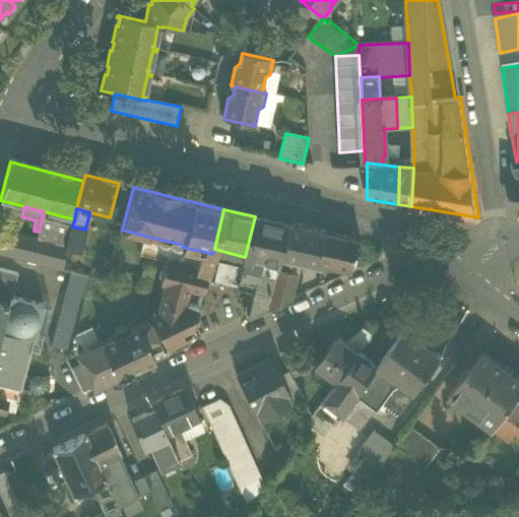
[(39,232),(36,244),(30,262),(61,270),(66,251),(72,227),(74,219),(44,211),(39,232)]
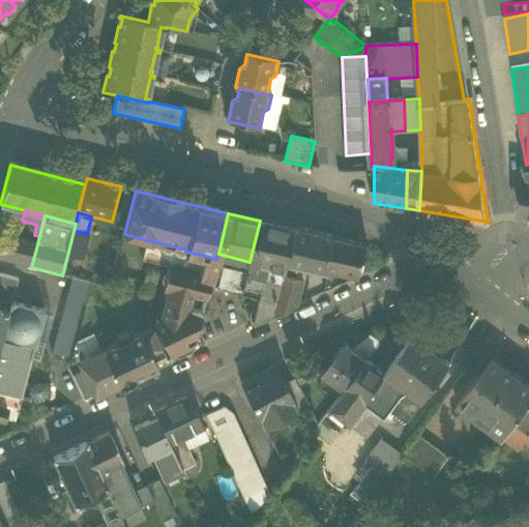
[(260,221),(250,262),(283,269),(285,262),(293,228),(260,221)]
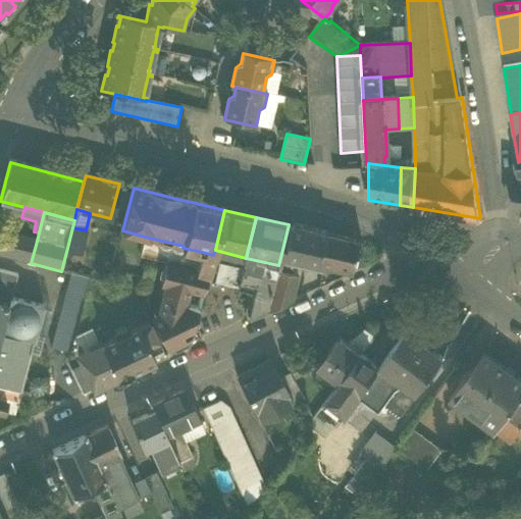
[(289,224),(280,258),(292,261),(323,268),(323,265),(331,235),(289,224)]
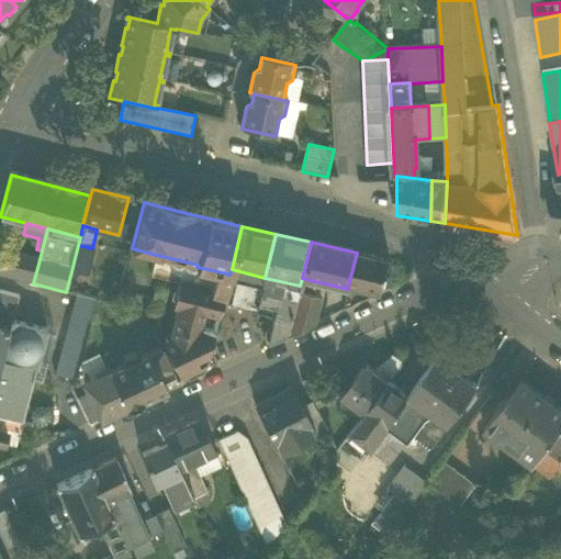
[(71,271),(86,275),(92,248),(78,245),(71,271)]
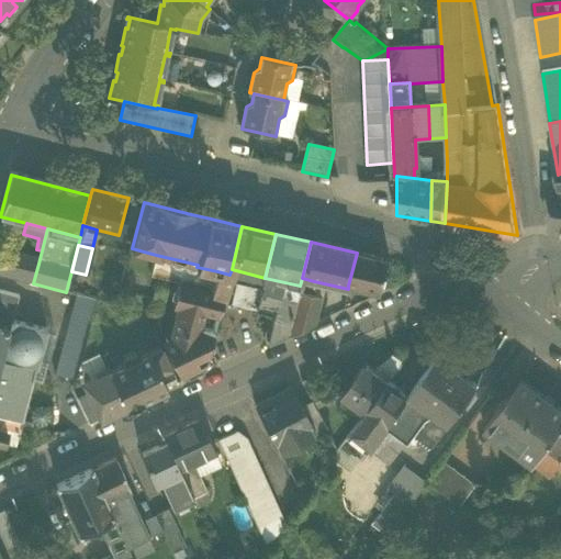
[(391,261),(357,253),(348,286),(383,294),(391,261)]
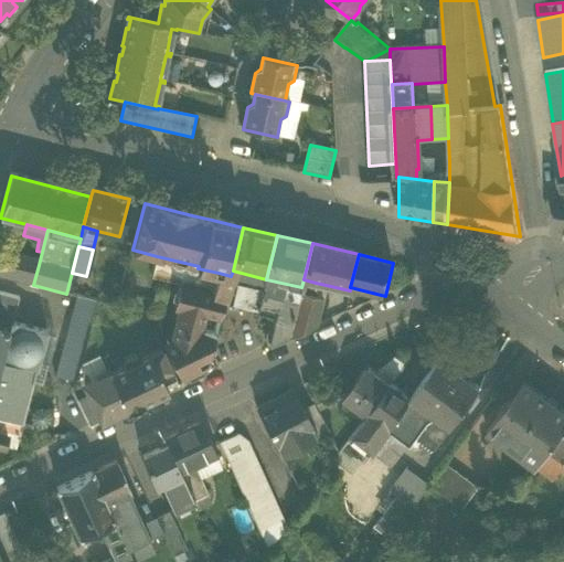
[(0,276),(33,285),(39,265),(0,255),(0,276)]
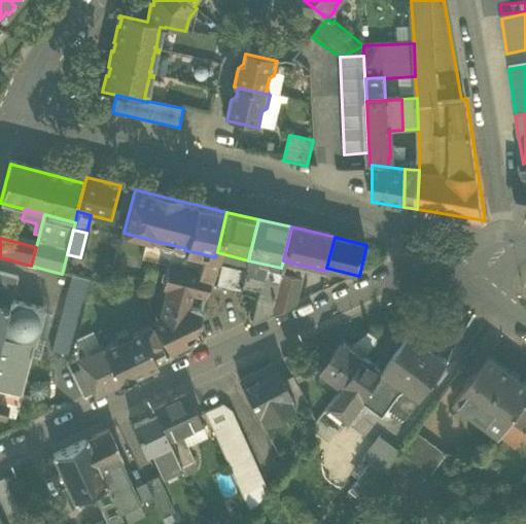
[(185,248),(146,239),(141,258),(168,266),(199,273),(204,254),(184,250),(185,248)]
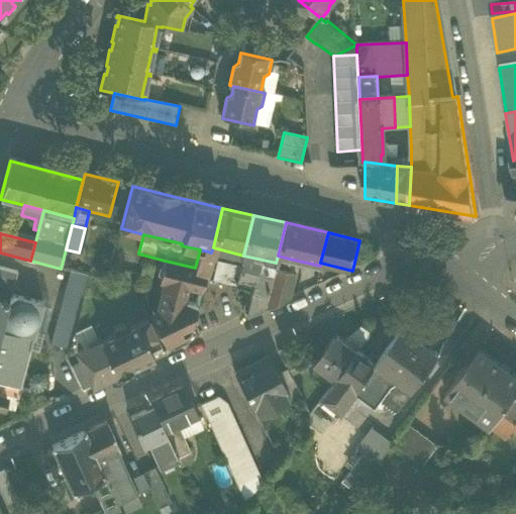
[(207,271),(211,252),(200,249),(195,268),(207,271)]
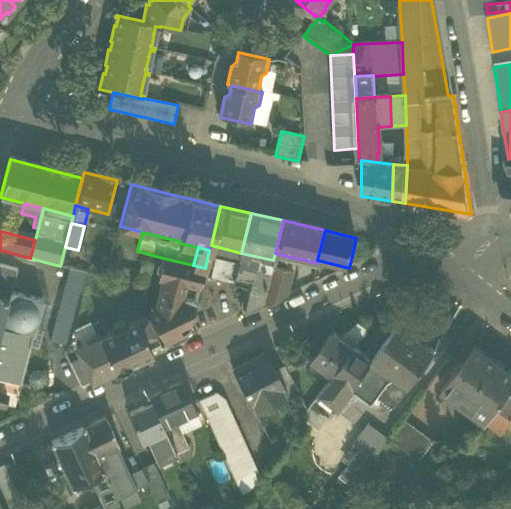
[(261,306),(273,260),(241,253),(234,283),(251,287),(244,314),(261,306)]
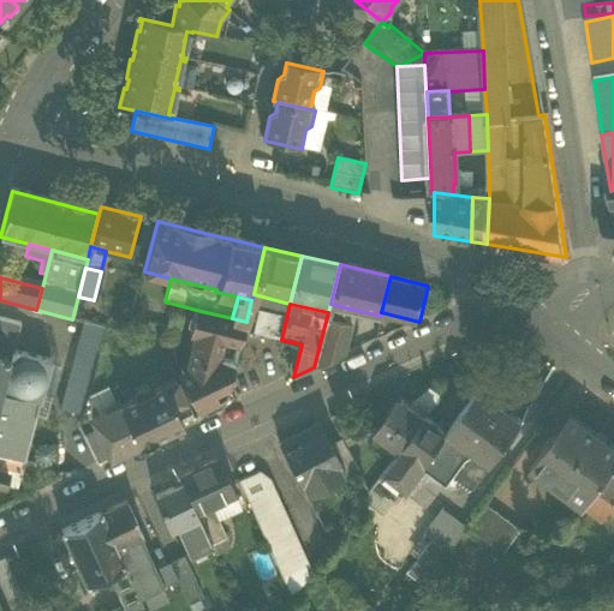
[(340,321),(344,307),(331,304),(328,312),(314,367),(344,354),(351,323),(340,321)]
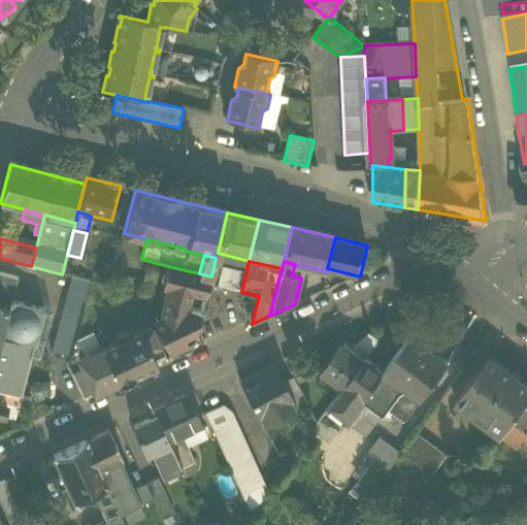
[(204,296),(211,276),(199,273),(168,266),(162,286),(169,288),(161,318),(161,319),(175,349),(193,340),(201,310),(188,307),(192,293),(204,297),(204,296)]
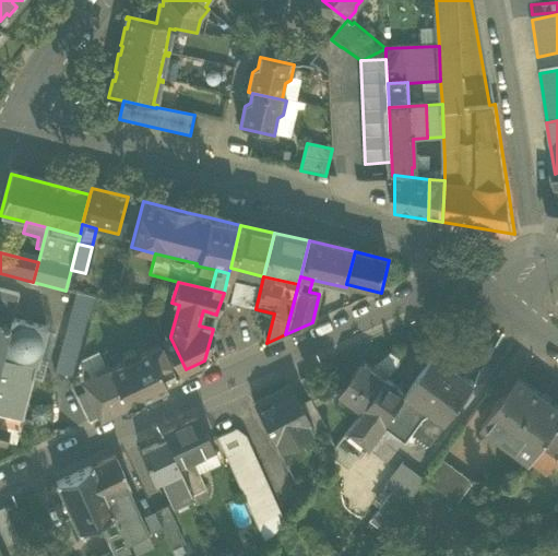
[(257,288),(235,283),(229,305),(252,309),(257,288)]
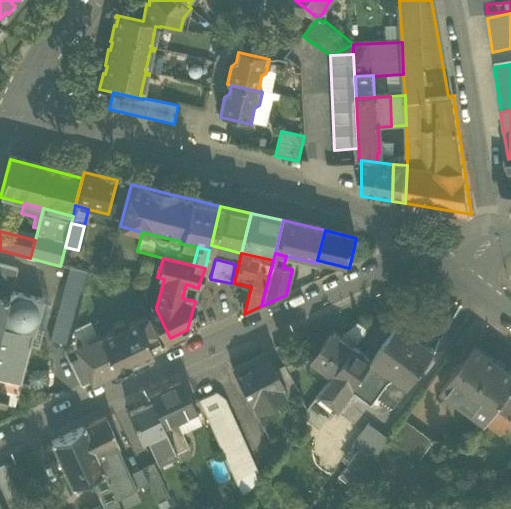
[(12,392),(18,394),(31,344),(38,346),(48,308),(41,306),(43,301),(12,293),(18,271),(0,266),(0,388),(6,390),(12,392)]
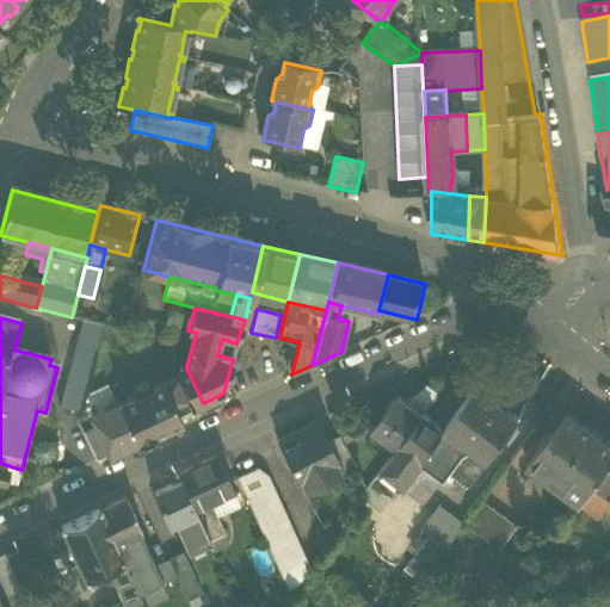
[(81,414),(106,327),(82,320),(59,408),(81,414)]
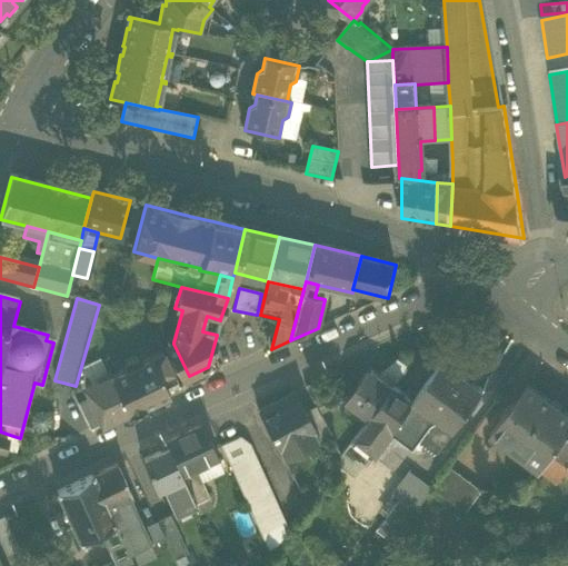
[(182,379),(189,376),(173,344),(166,348),(182,379)]
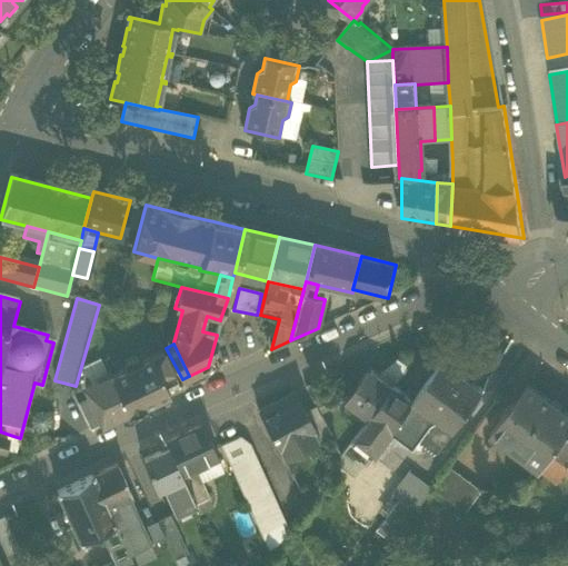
[(112,375),(112,376),(130,414),(168,396),(159,378),(170,373),(162,353),(138,364),(136,358),(123,364),(126,369),(112,375)]
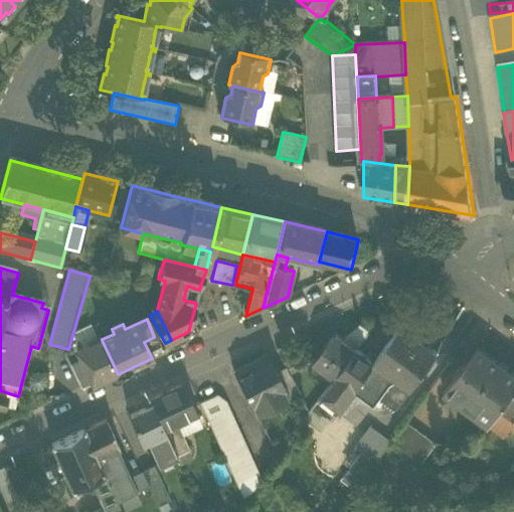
[(74,333),(82,349),(98,342),(91,326),(74,333)]
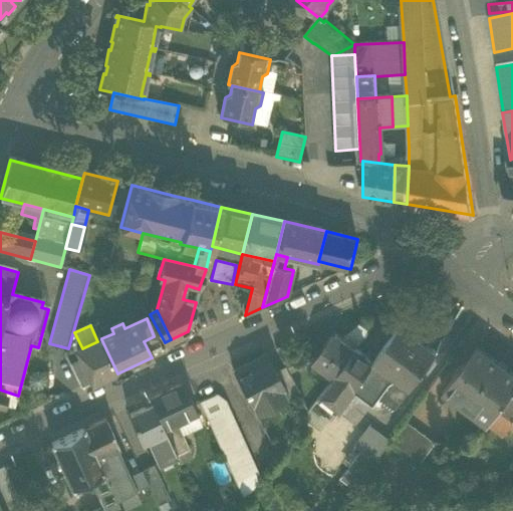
[(395,375),(412,389),(438,352),(401,325),(374,361),(395,375)]
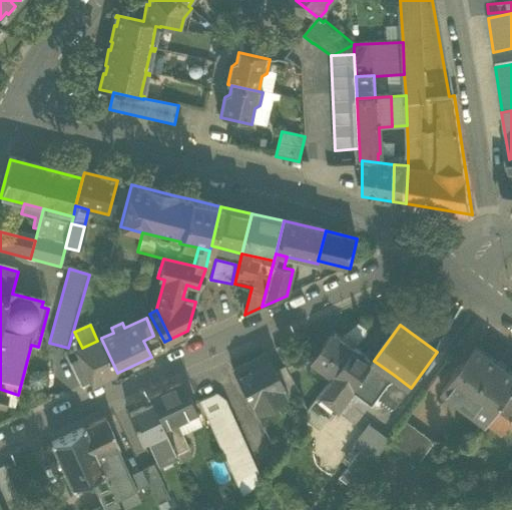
[(360,327),(344,341),(355,350),(357,348),(368,333),(360,327)]
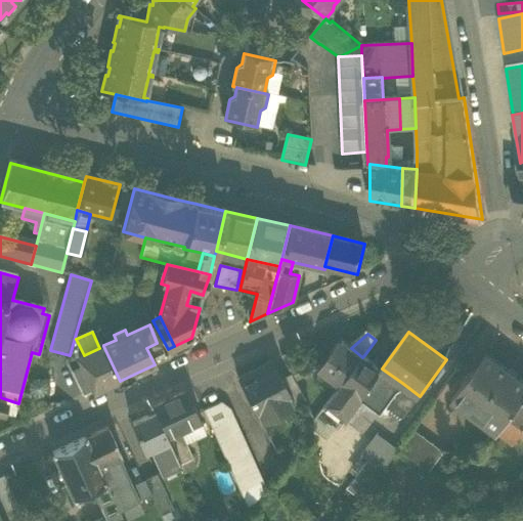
[(341,386),(362,357),(351,348),(341,341),(319,371),(341,386)]
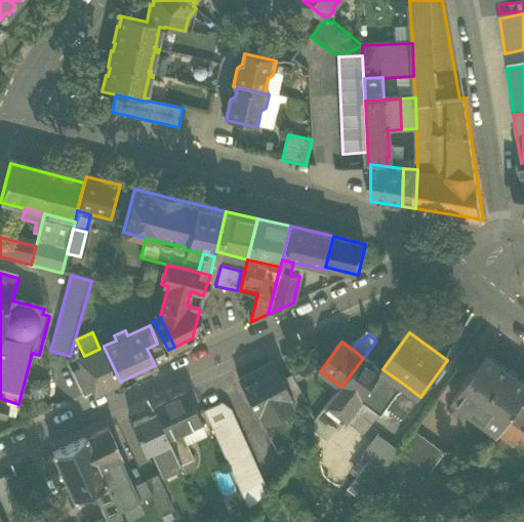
[(93,394),(120,382),(104,347),(99,349),(84,356),(78,359),(83,370),(93,394)]
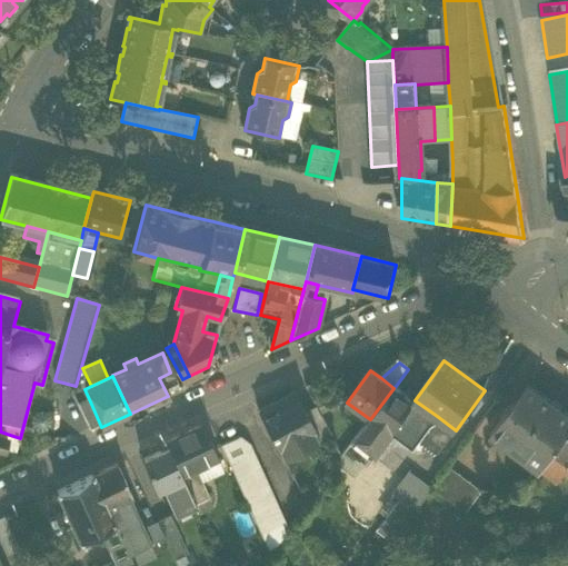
[(306,387),(317,409),(331,403),(320,380),(306,387)]
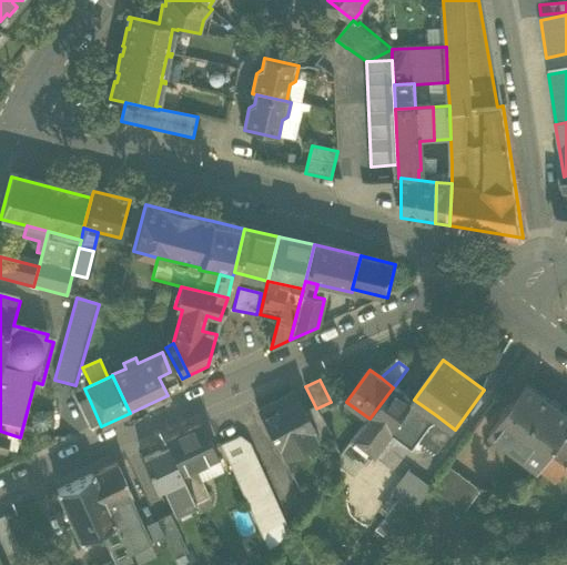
[(377,455),(395,431),(401,423),(419,437),(436,415),(414,400),(395,385),(393,387),(370,419),(356,437),(377,455)]
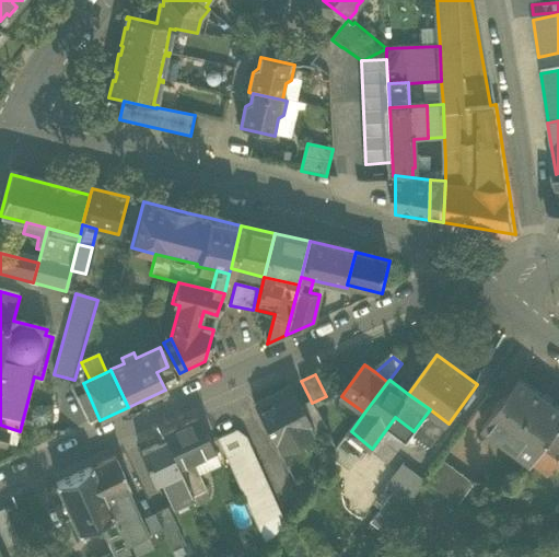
[(534,463),(547,445),(558,429),(558,409),(519,380),(485,426),(534,463)]
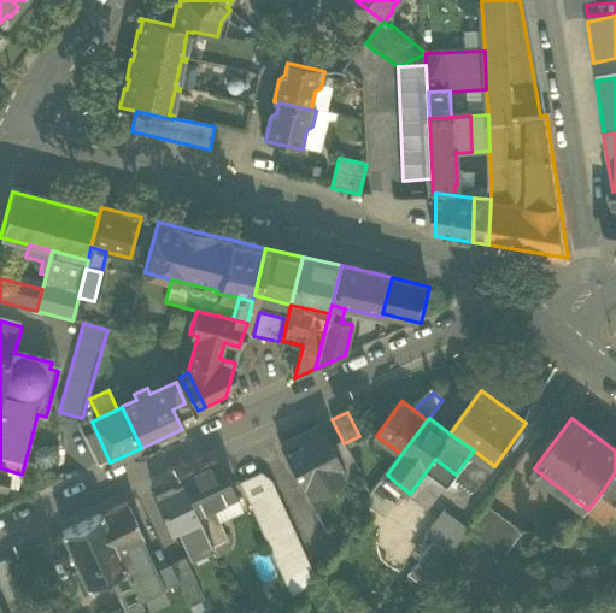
[(281,447),(308,500),(309,500),(311,499),(308,493),(340,475),(344,481),(346,479),(346,478),(330,449),(318,426),(281,447)]
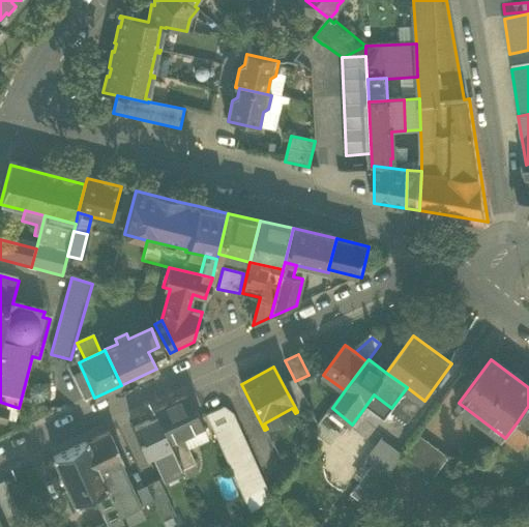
[(75,378),(85,402),(94,398),(84,374),(75,378)]
